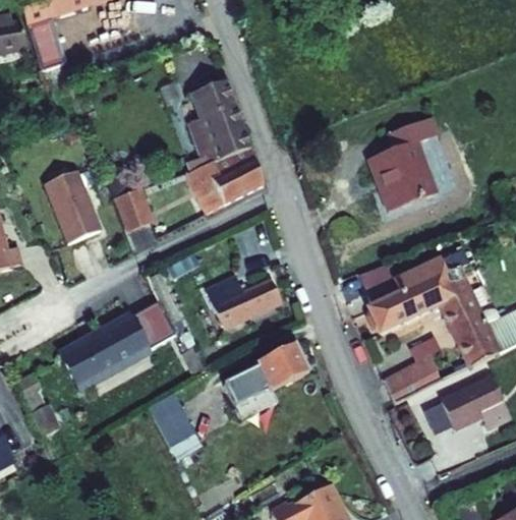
[(38,0),(20,6),(47,72),(64,65),(53,39),(49,40),(41,21),(110,0),(38,0)]
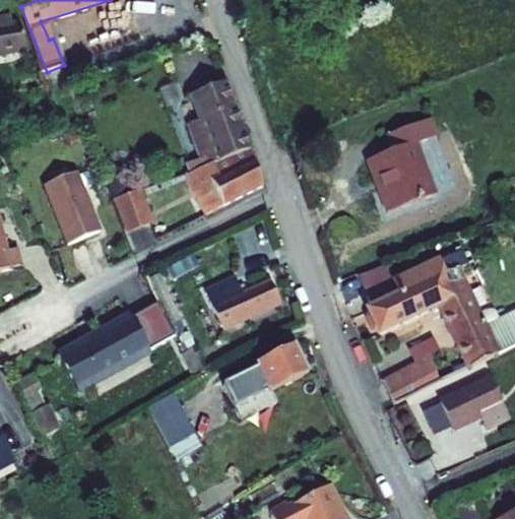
[(0,56),(26,52),(21,26),(8,28),(7,21),(0,22),(0,56)]
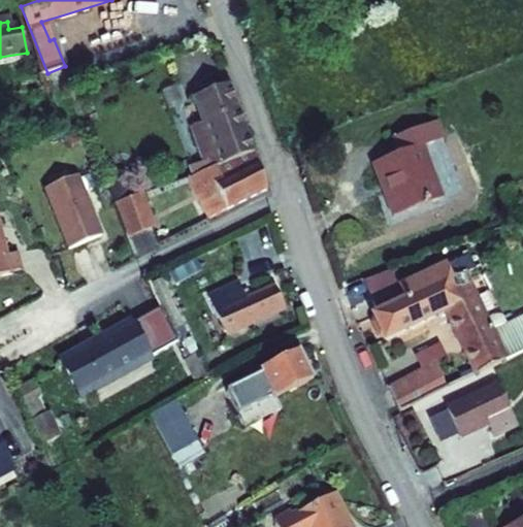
[(228,84),(191,98),(197,114),(233,96),(228,84)]
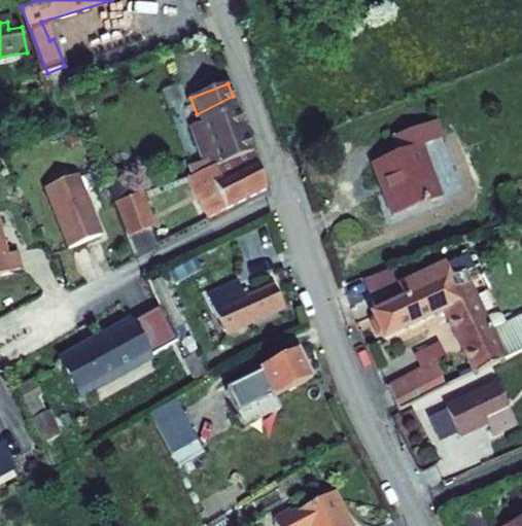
[(253,149),(233,96),(197,114),(200,120),(215,159),(201,164),(193,168),(196,174),(253,149)]
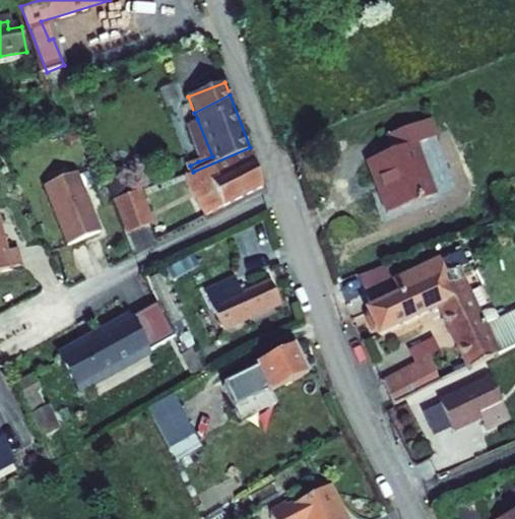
[(386,147),(363,155),(382,209),(431,191),(411,140),(428,134),(420,113),(379,128),(386,147)]
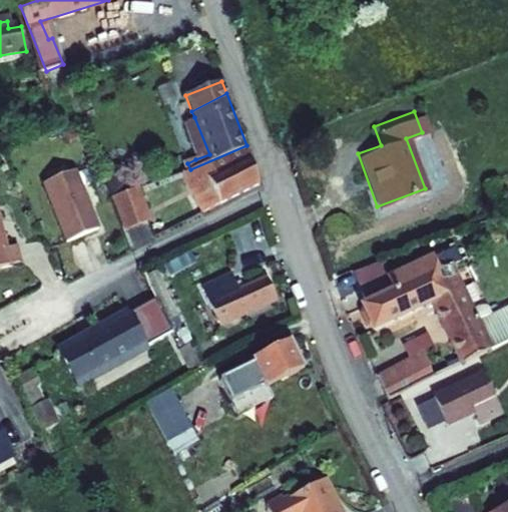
[(194,117),(180,122),(195,159),(209,154),(194,117)]
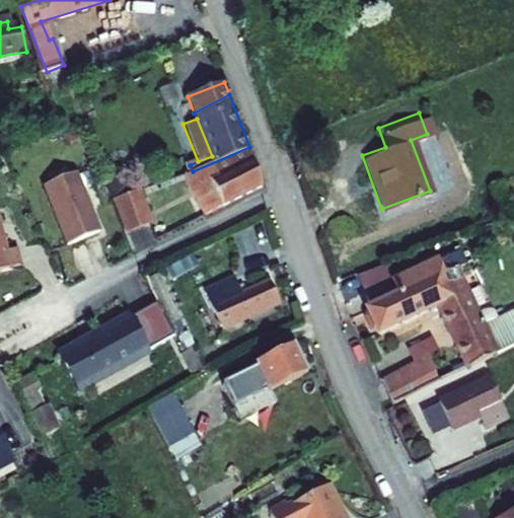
[(262,181),(249,147),(193,171),(212,208),(262,181)]
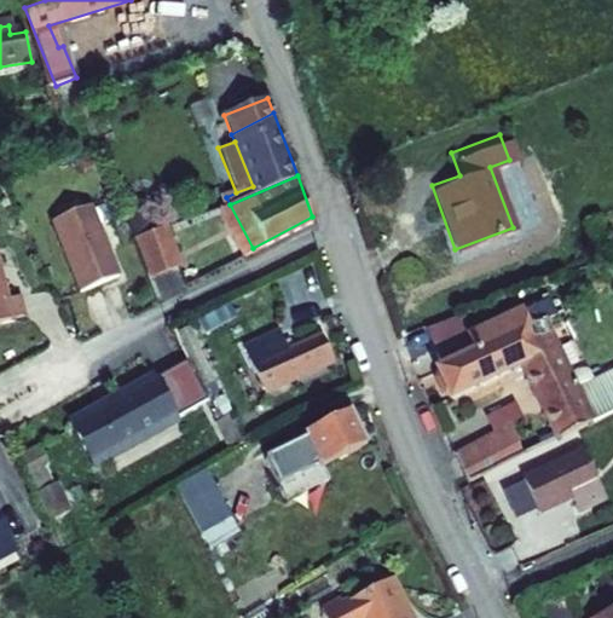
[(92,202),(53,217),(80,288),(119,273),(92,202)]
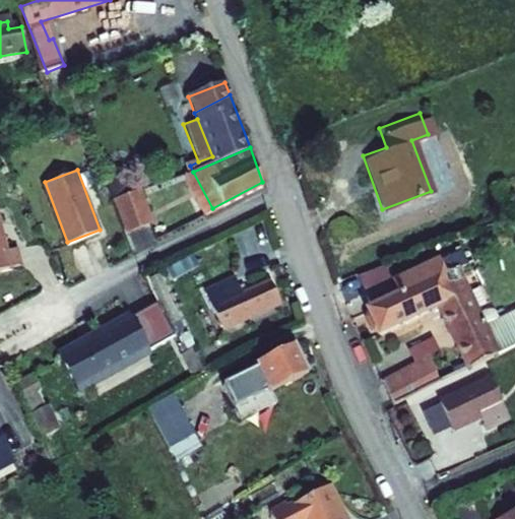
[(137,188),(117,197),(132,228),(152,217),(137,188)]
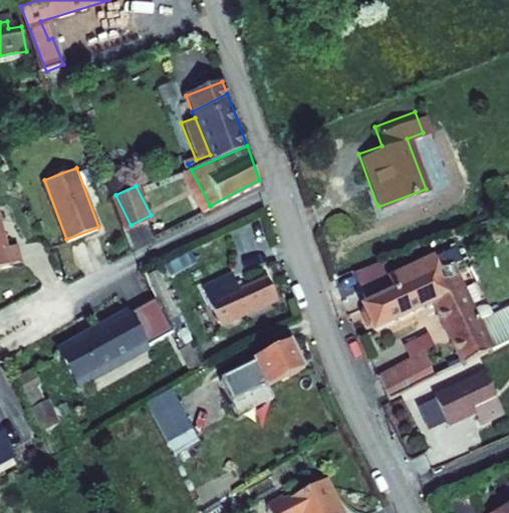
[(2,199),(0,199),(0,262),(25,257),(20,239),(8,242),(1,215),(5,214),(2,199)]
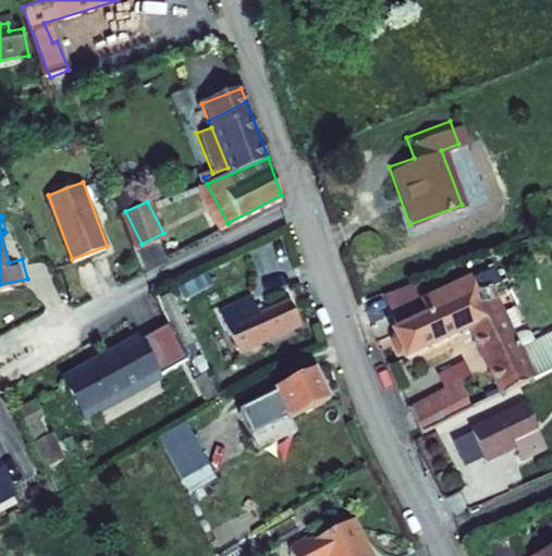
[(505,391),(551,366),(551,331),(524,346),(487,271),(427,299),(434,314),(396,332),(391,335),(396,344),(394,349),(397,356),(402,358),(473,323),(505,391)]
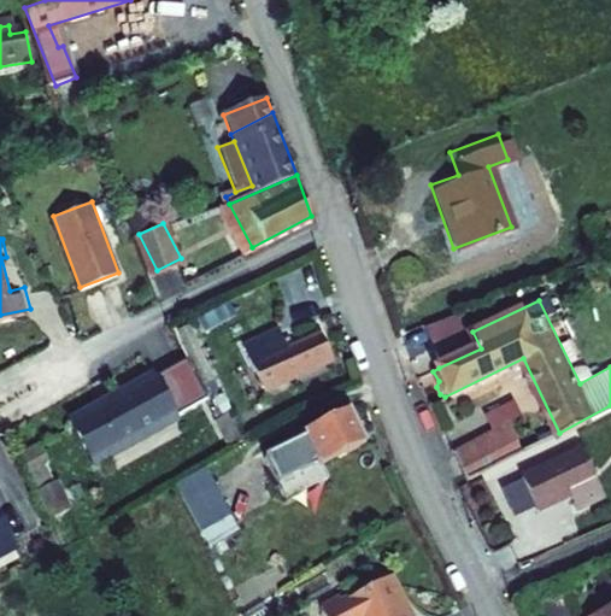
[(274,327),(248,340),(270,381),(330,351),(317,323),(281,341),(274,327)]
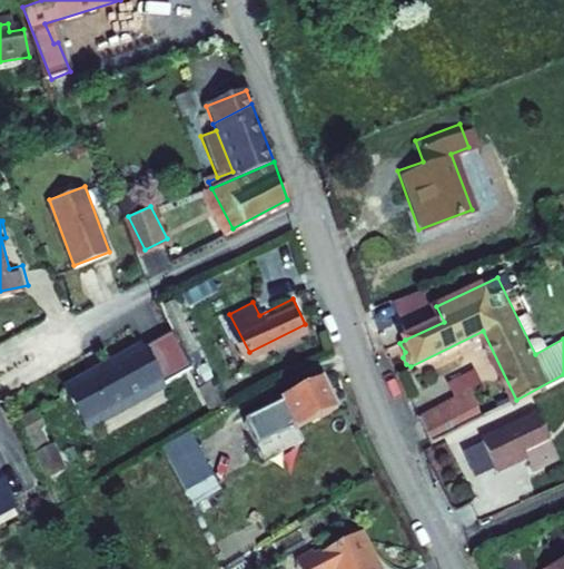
[(436,306),(398,325),(405,340),(444,322),(436,306)]
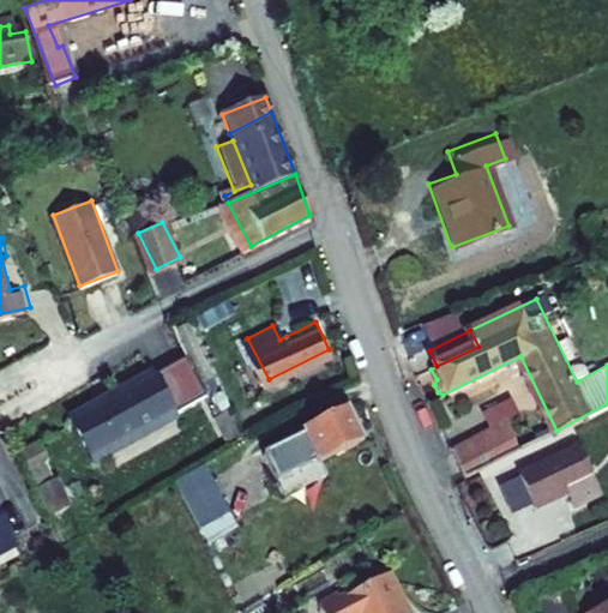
[(152,371),(73,415),(98,458),(176,414),(152,371)]
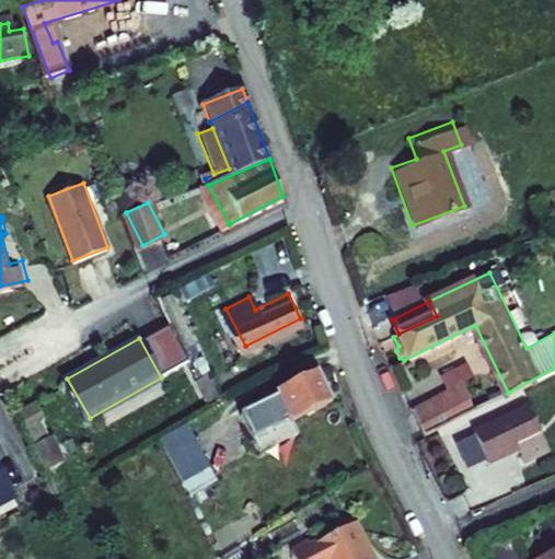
[(332,396),(315,365),(275,387),(276,392),(241,410),(261,449),(299,428),(292,417),(332,396)]
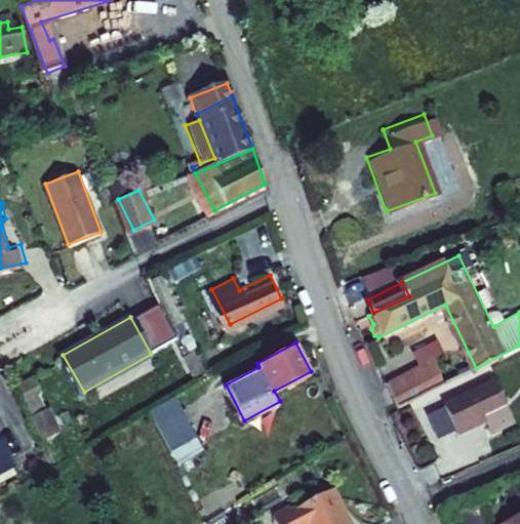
[(63,355),(60,357),(80,394),(84,392),(63,355)]
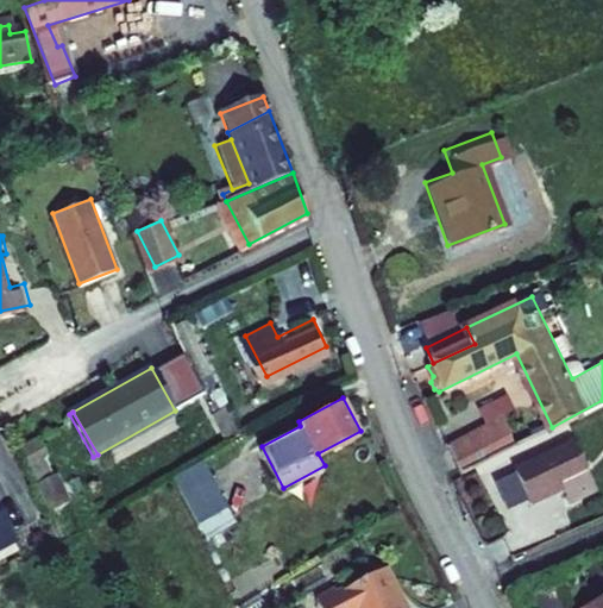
[(457,472),(516,445),(503,418),(444,445),(457,472)]
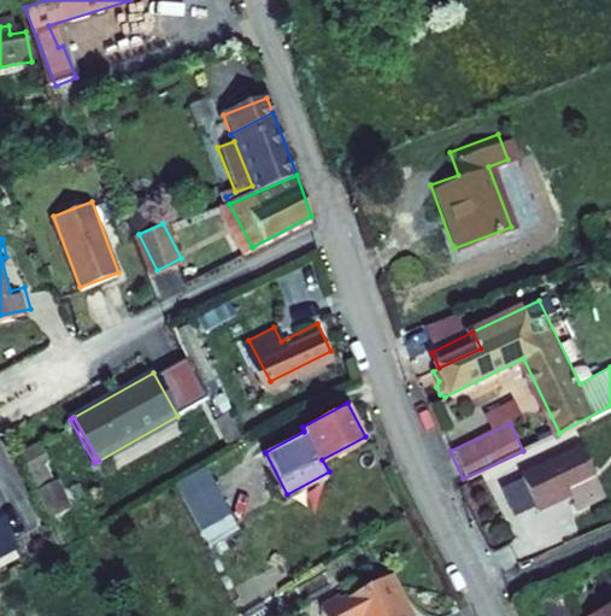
[(40,443),(21,452),(28,467),(47,457),(40,443)]
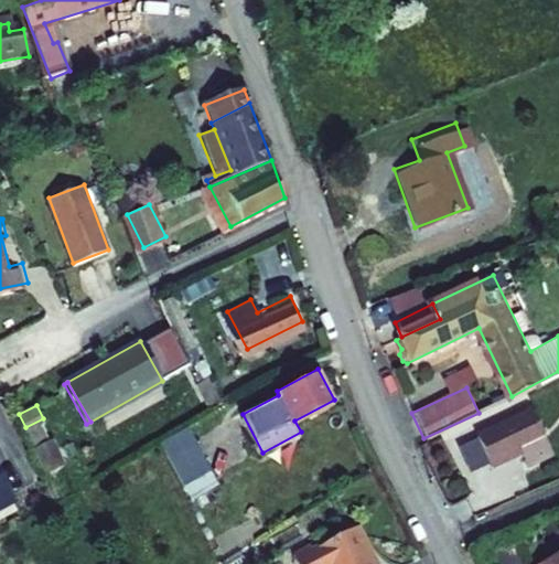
[(534,408),(480,433),(492,460),(524,447),(530,463),(554,453),(534,408)]
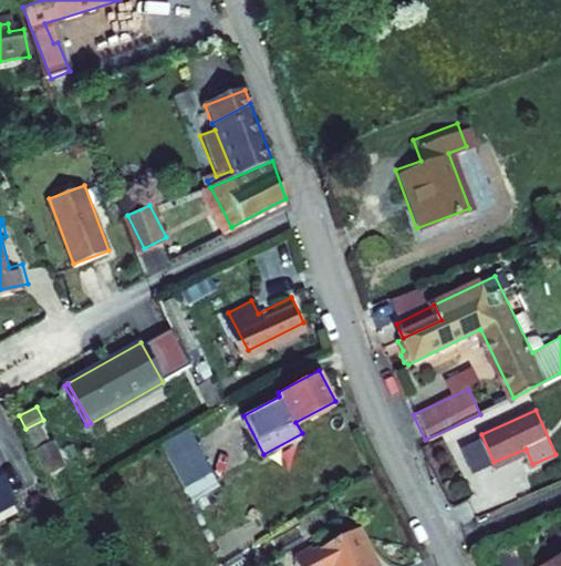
[(190,430),(163,445),(172,462),(199,446),(190,430)]
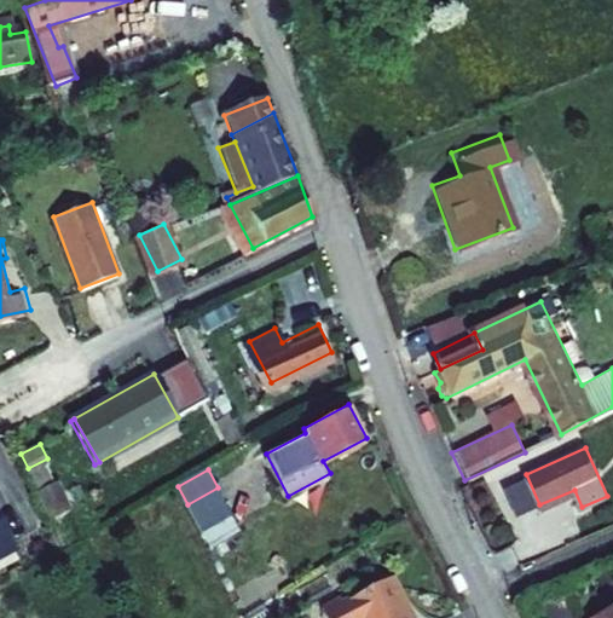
[(496,485),(508,519),(525,513),(513,479),(496,485)]
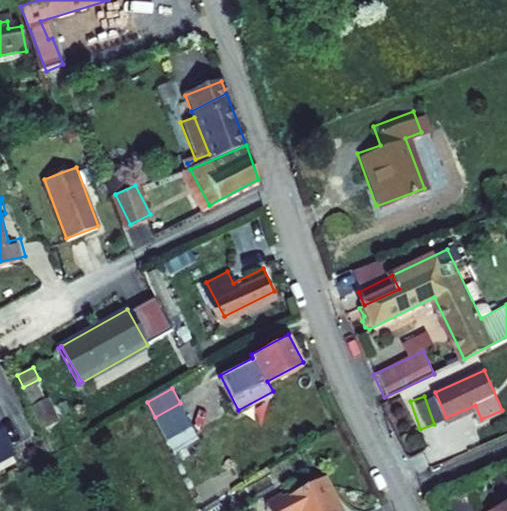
[(46,397),(31,404),(43,427),(57,420),(46,397)]
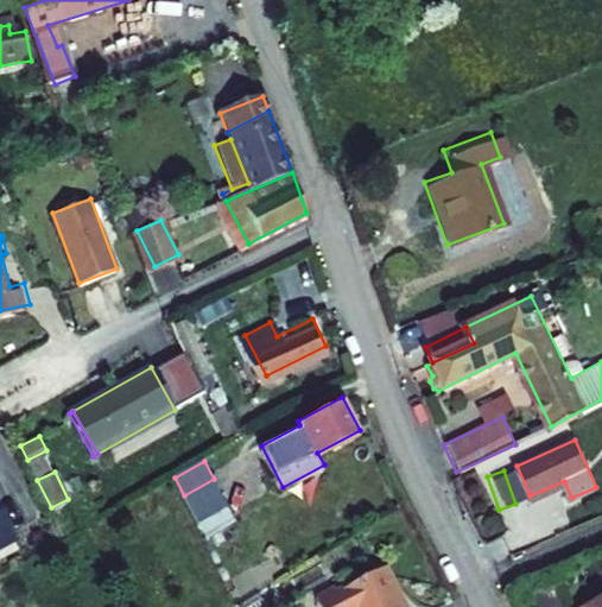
[(214,479),(184,495),(201,525),(230,509),(214,479)]
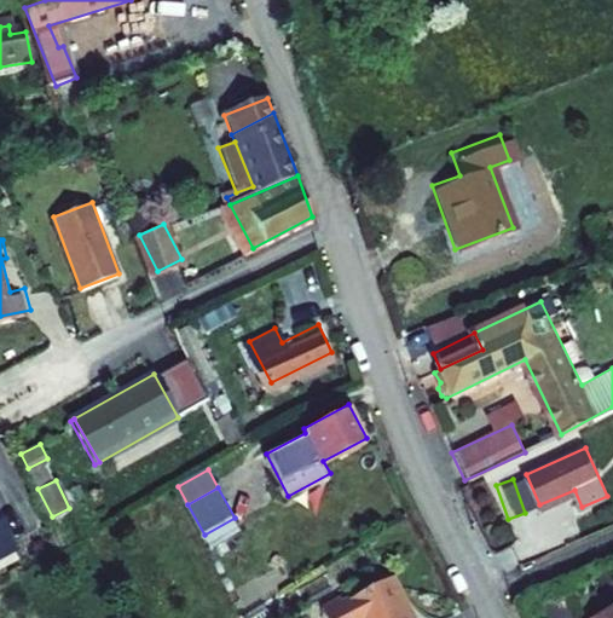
[(0,556),(21,546),(3,514),(0,515),(0,556)]
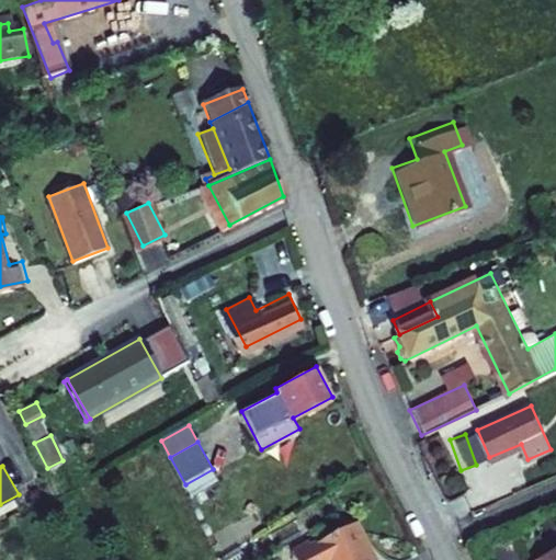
[(375,559),(353,516),(293,548),(298,559),(375,559)]
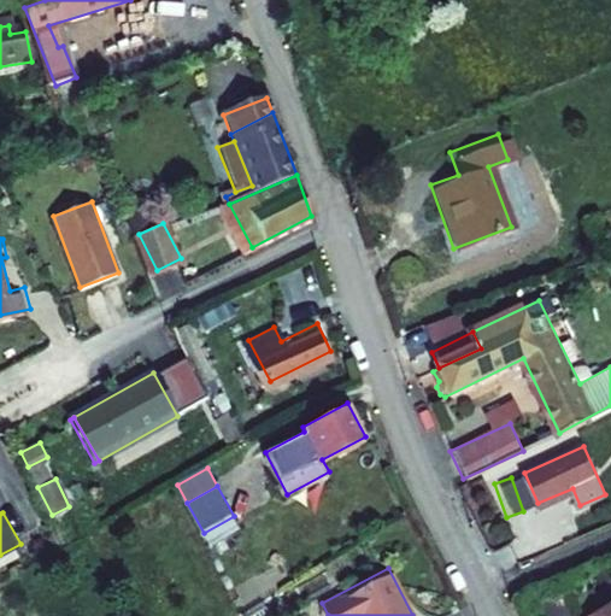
[(610,615),(610,594),(577,611),(579,615),(610,615)]
